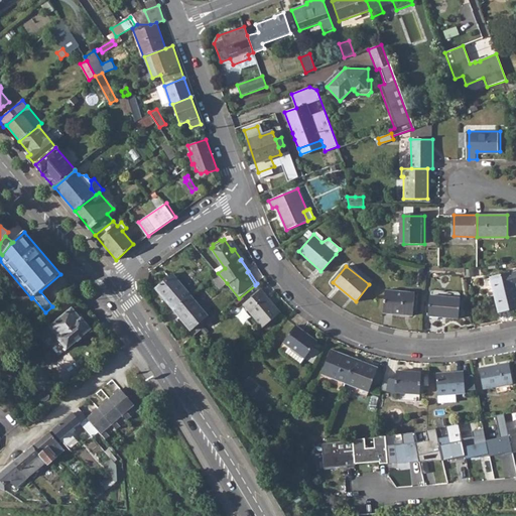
[(515,270),(490,278),(499,312),(515,307),(515,290),(514,284),(515,283),(515,270)]
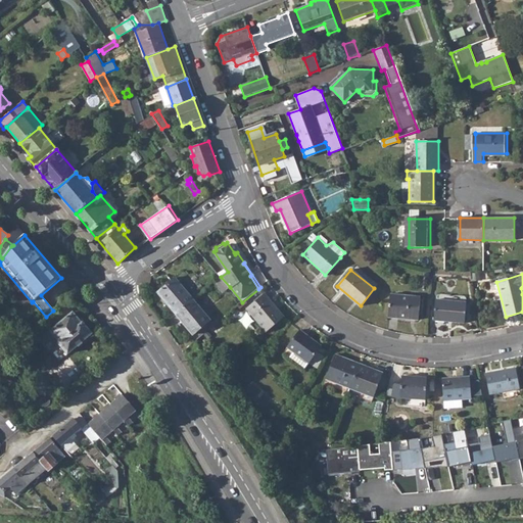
[(157,292),(176,315),(193,299),(175,277),(157,292)]
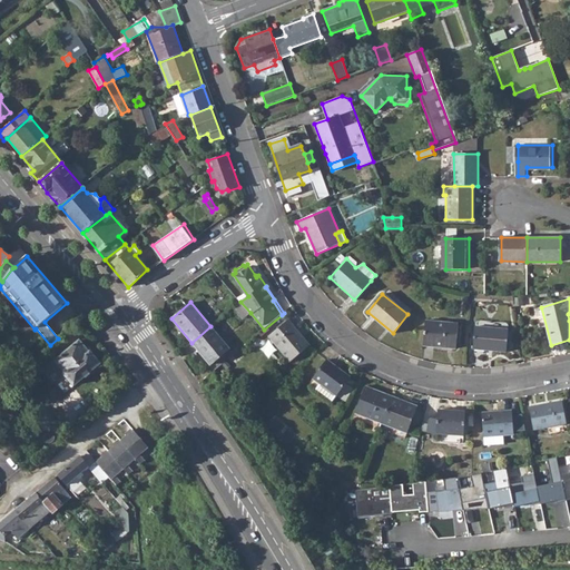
[(234,307),(244,318),(251,313),(241,302),(234,307)]
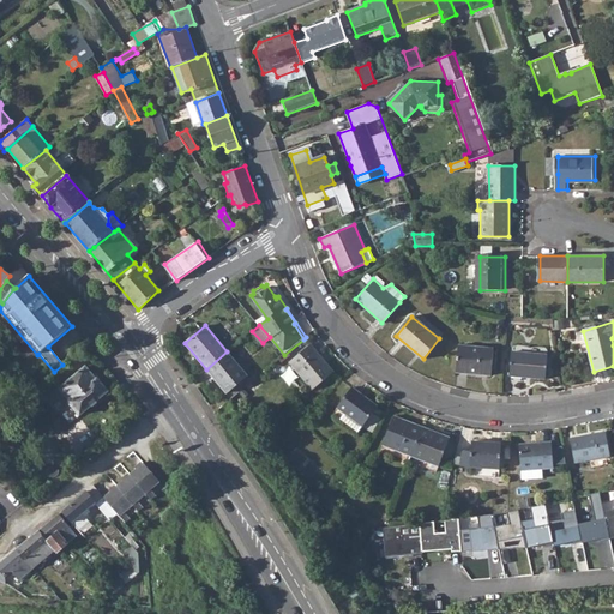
[(290,362),(313,390),(333,372),(311,345),(290,362)]
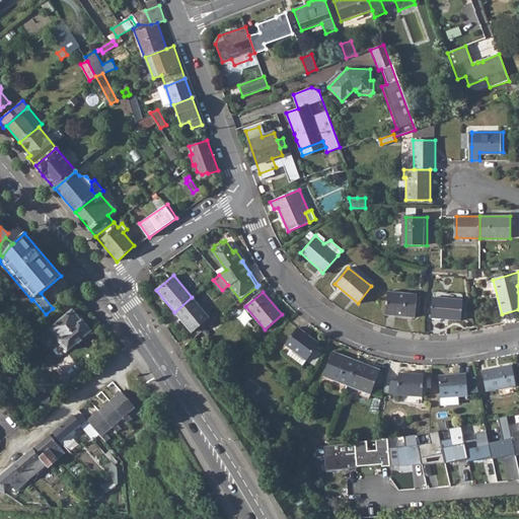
[(416,295),(387,292),(384,315),(414,318),(416,295)]
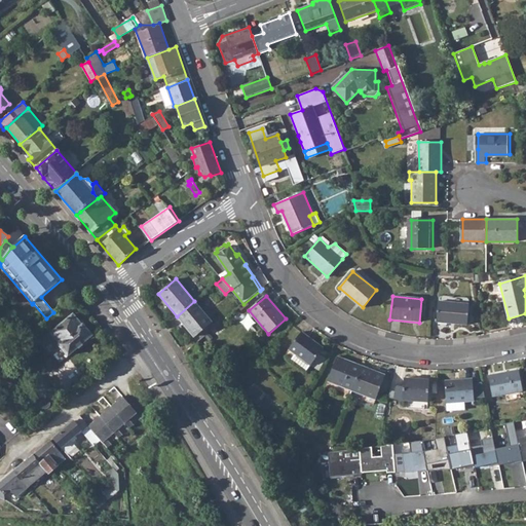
[(177,316),(197,342),(216,327),(194,301),(177,316)]
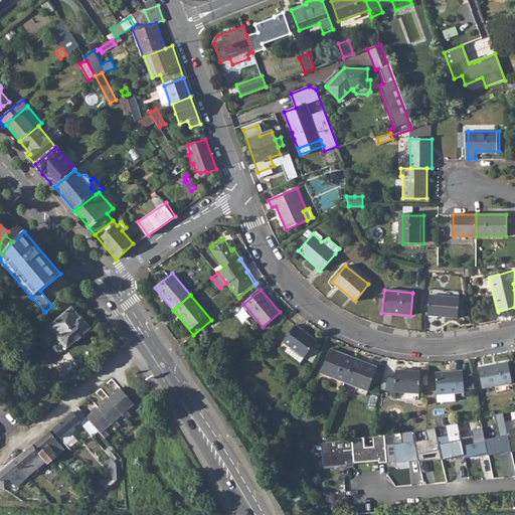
[(460,298),(430,295),(427,315),(458,318),(460,298)]
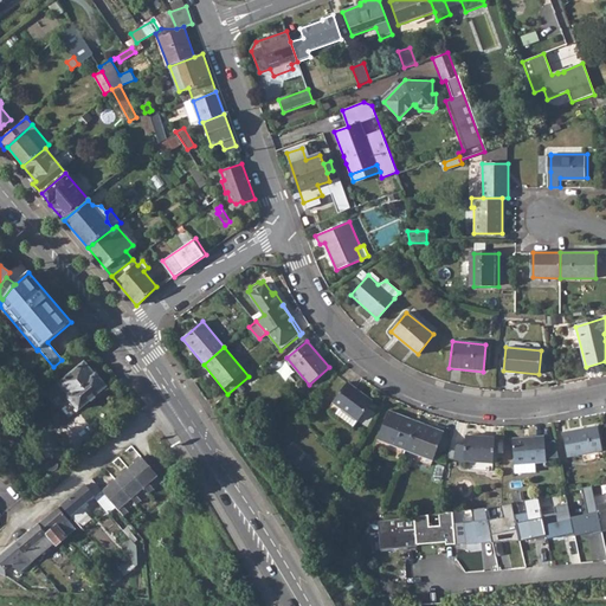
[(68,399),(79,411),(107,387),(84,362),(58,385),(69,398),(68,399)]
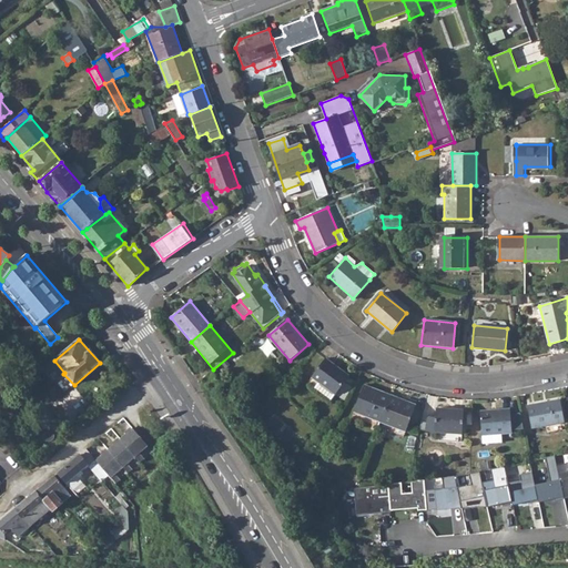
[(332,401),(348,376),(325,359),(313,378),(320,383),(314,389),(332,401)]
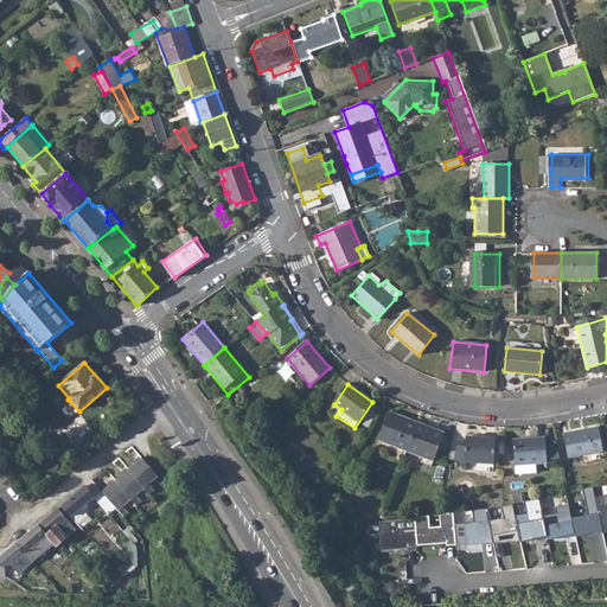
[(0,422),(26,400),(23,395),(4,411),(0,414),(0,422)]
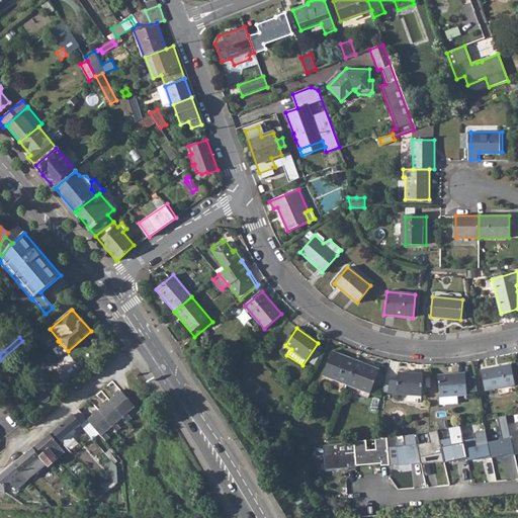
[(323,375),(346,385),(355,361),(332,352),(323,375)]
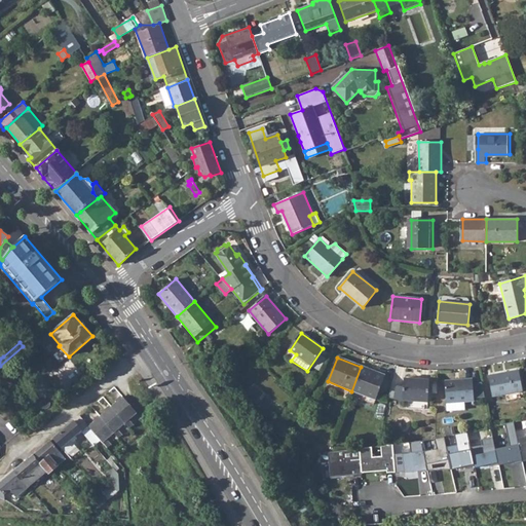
[(350,396),(374,405),(384,376),(361,367),(351,391),(350,396)]
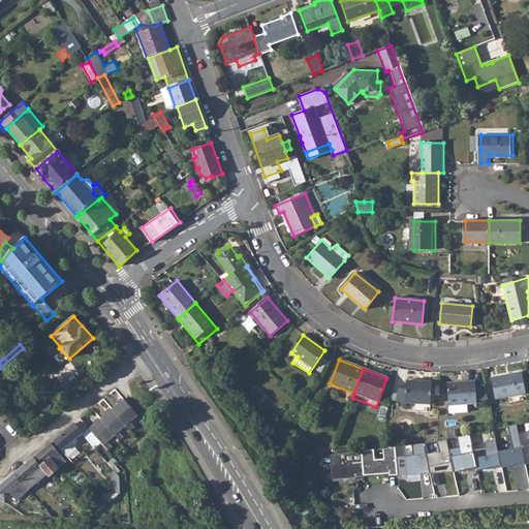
[(492,377),(496,399),(526,393),(523,372),(492,377)]
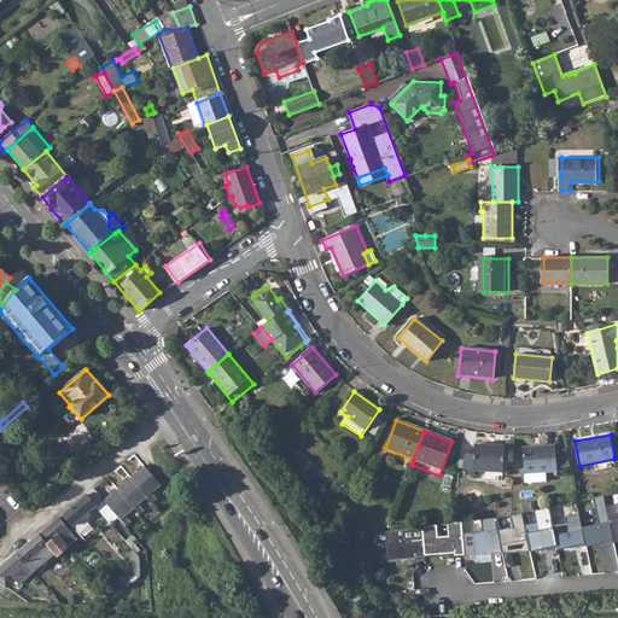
[(506,448),(474,445),(473,471),(505,472),(506,448)]
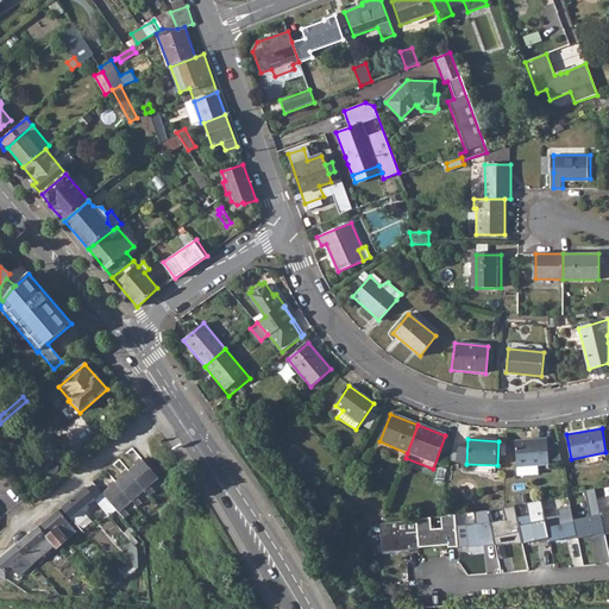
[(515,441),(518,468),(518,476),(539,473),(538,465),(550,464),(548,439),(515,441)]
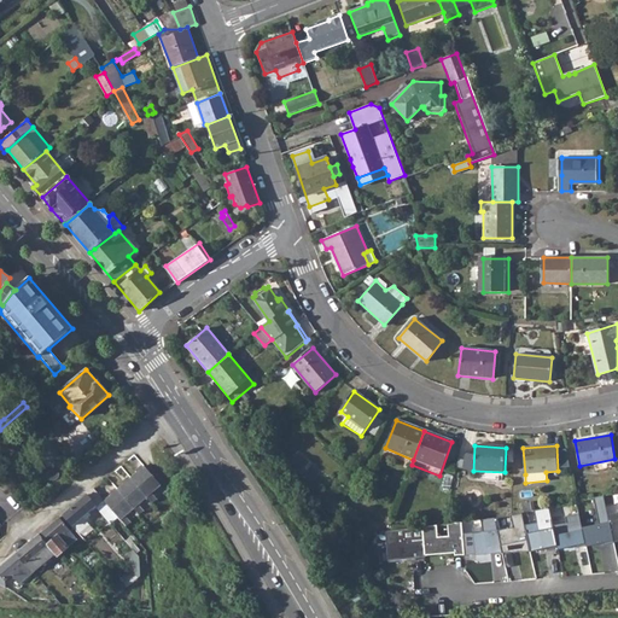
[(104,500),(124,526),(129,523),(123,516),(133,508),(138,516),(143,512),(136,505),(146,497),(152,503),(156,500),(150,494),(159,485),(144,466),(104,500)]
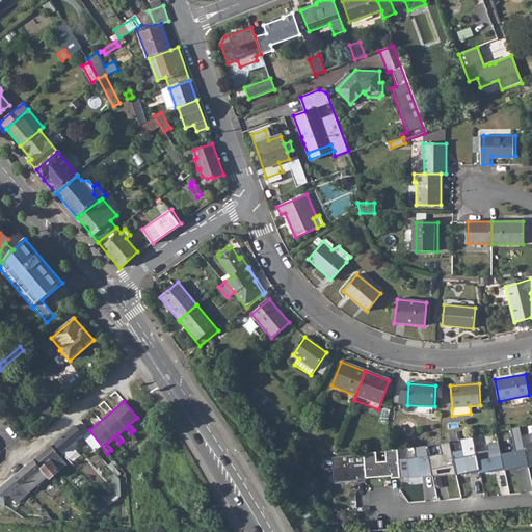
[(512,447),(498,450),(501,466),(502,467),(516,463),(516,464),(525,462),(521,441),(516,424),(508,426),(512,447)]
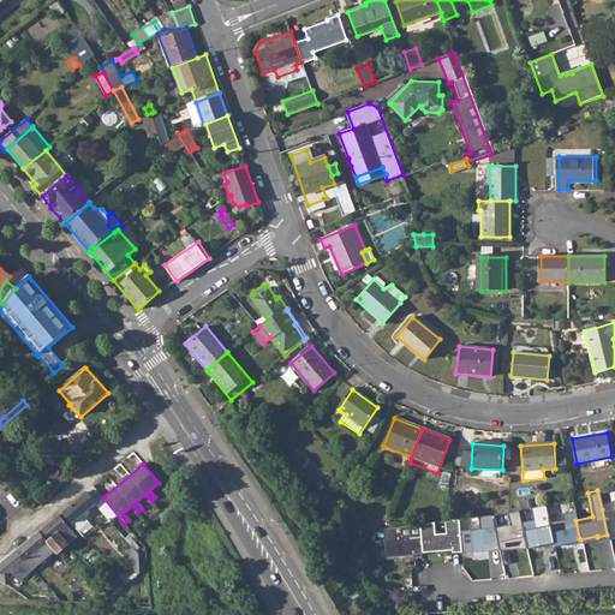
[(63,513),(79,532),(91,521),(85,517),(88,513),(87,511),(95,502),(87,493),(63,513)]
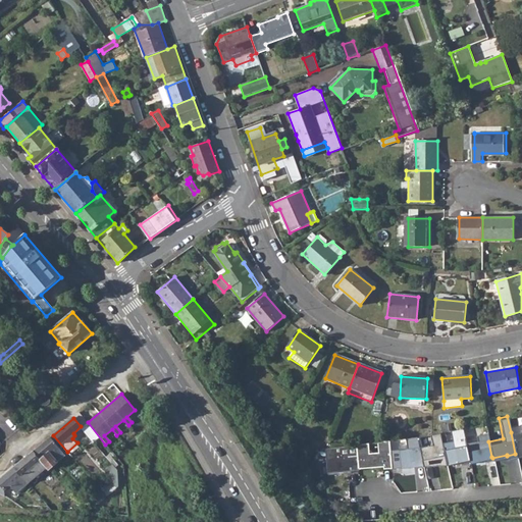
[(475,437),(465,439),(469,460),(483,457),(483,458),(491,457),(488,441),(486,429),(474,432),(475,437)]
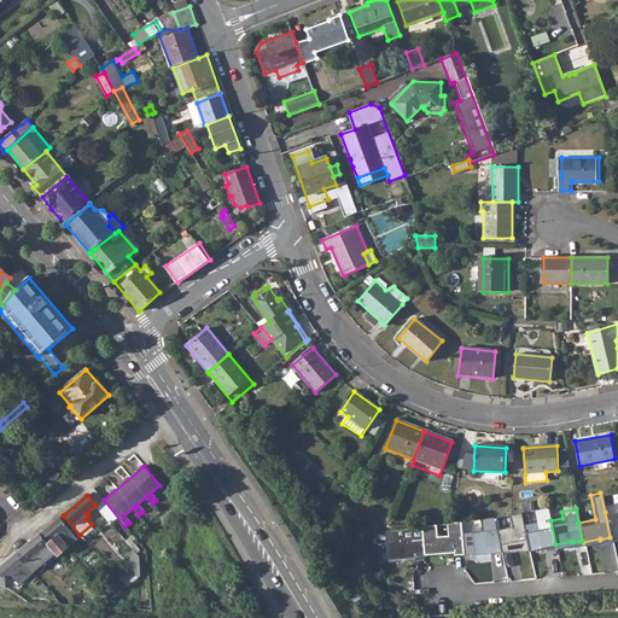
[(617,508),(605,512),(610,537),(617,535),(617,508)]
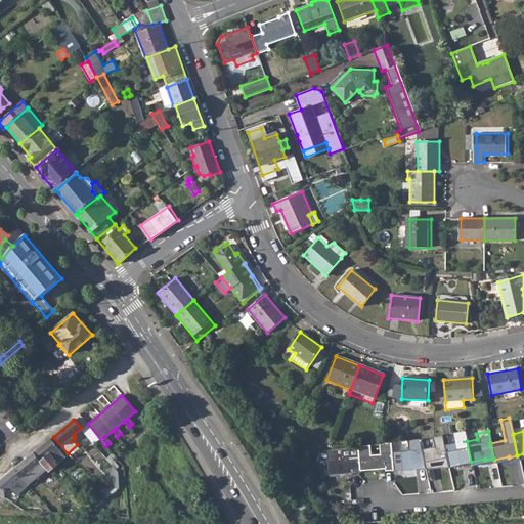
[(407,448),(391,450),(393,471),(393,472),(415,470),(415,471),(425,470),(417,434),(405,436),(407,448)]
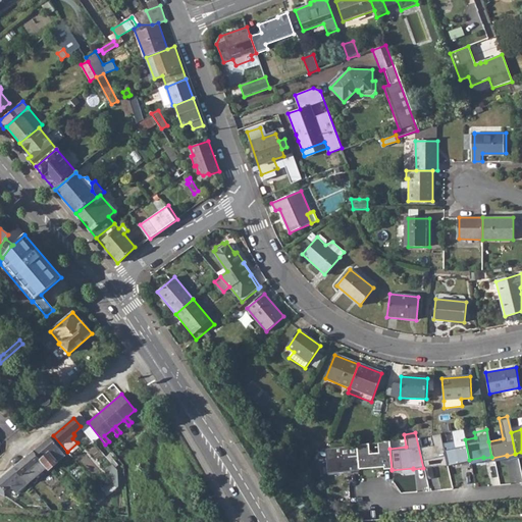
[(47,467),(49,469),(65,455),(50,437),(34,452),(47,467)]
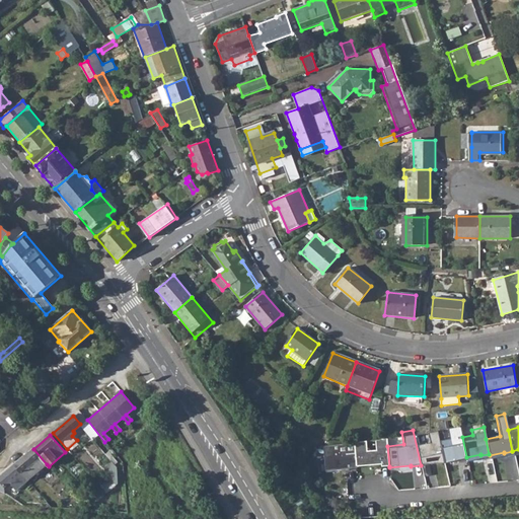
[(354,440),(356,467),(380,465),(381,467),(389,466),(387,446),(385,435),(374,437),(375,448),(366,448),(365,438),(354,440)]
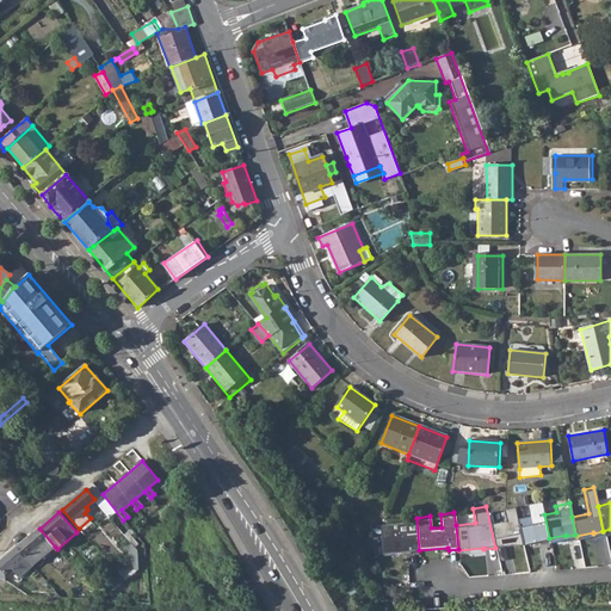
[(417,518),(380,525),(383,557),(420,554),(419,550),(417,518)]
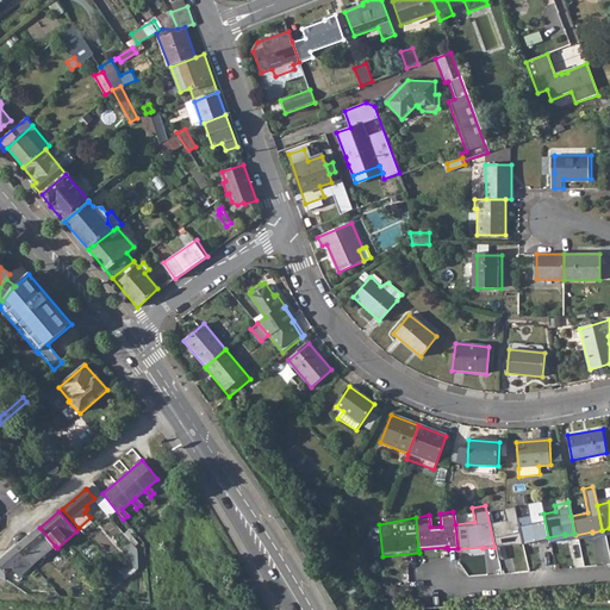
[(17,547),(33,566),(55,546),(39,528),(17,547)]
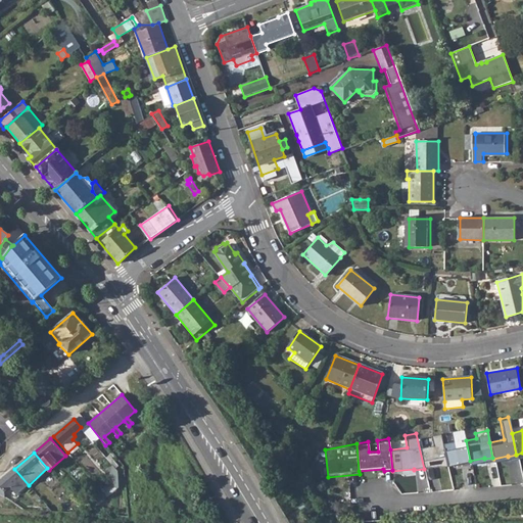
[(111,483),(102,491),(106,496),(119,487),(116,470),(112,465),(106,470),(110,475),(107,478),(111,483)]
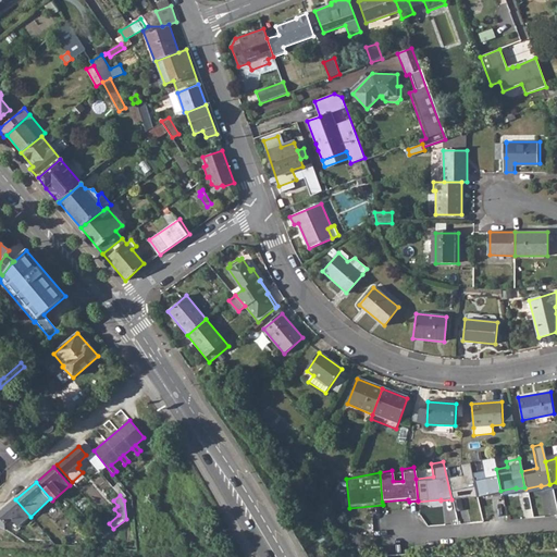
[(0,511),(0,527),(1,528),(4,523),(10,518),(17,528),(31,517),(15,499),(0,511)]
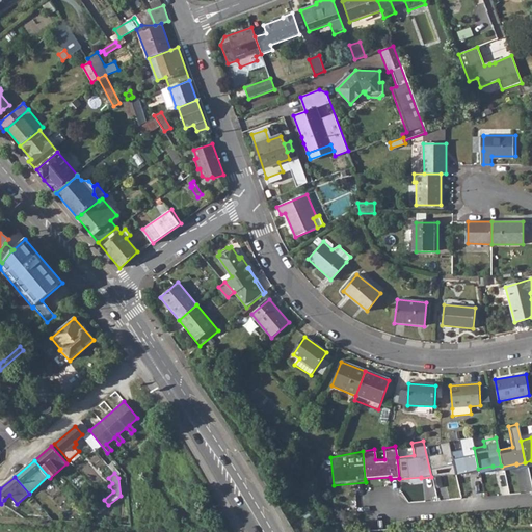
[(84,516),(88,522),(108,505),(104,500),(95,490),(90,494),(99,503),(84,516)]
